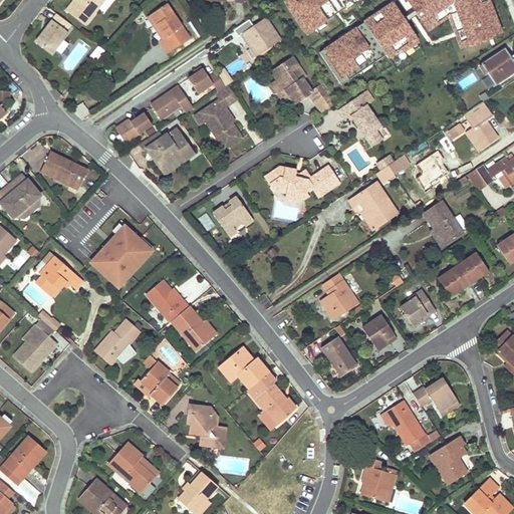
[(72,0),(64,11),(84,26),(103,3),(99,0),(72,0)]
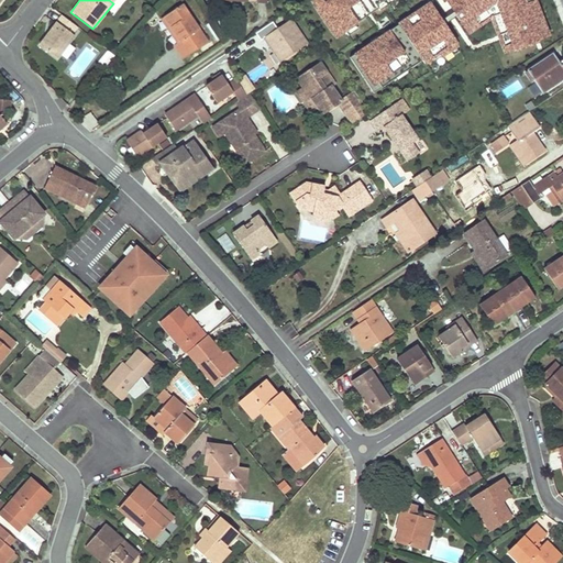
[(311,0),(334,36),(343,30),(353,24),(377,8),(375,6),(383,0),(311,0)]
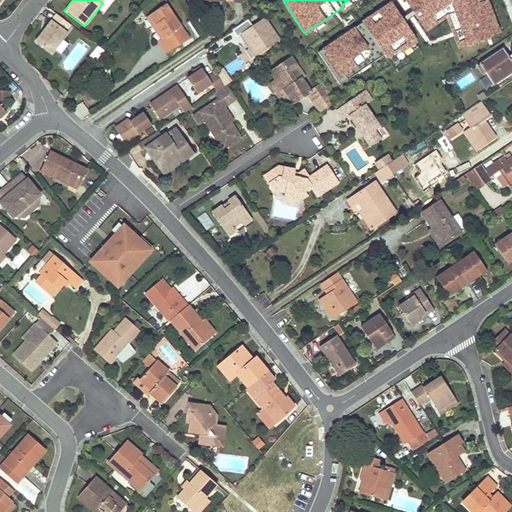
[(357,0),(348,0),(341,5),(343,7),(344,9),(357,0)]
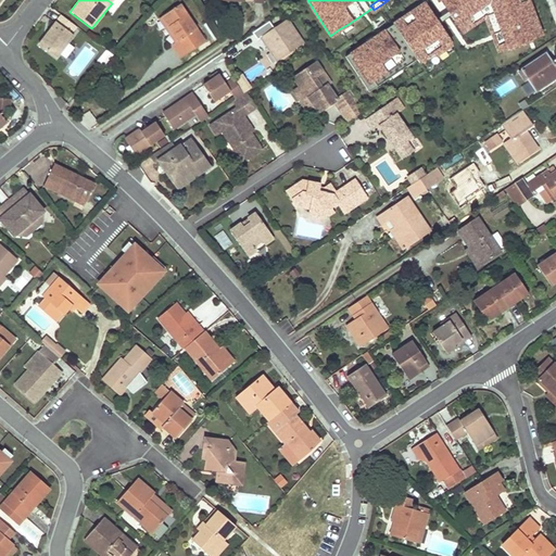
[(541,36),(527,0),(440,0),(462,33),(470,28),(467,23),(487,10),(493,27),(489,29),(493,41),(497,39),(503,50),(507,48),(508,50),(531,42),(530,40),(541,36)]
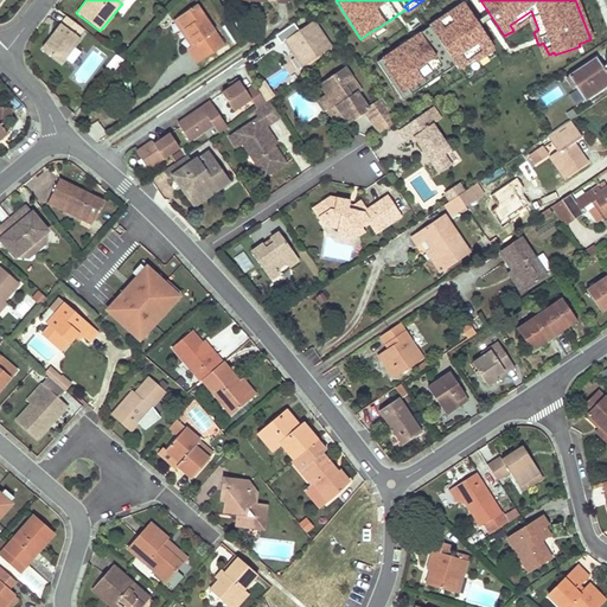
[(224,44),(197,4),(177,18),(193,43),(189,46),(185,49),(196,63),(224,44)]
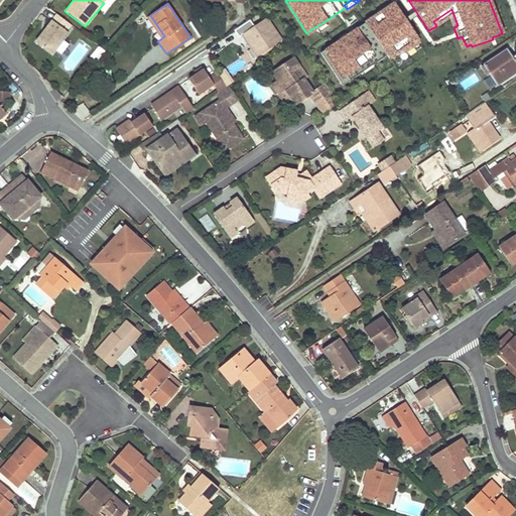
[(418,42),(393,4),(384,10),(387,14),(375,22),(372,18),(348,34),(350,37),(343,42),(341,39),(319,52),(342,86),(350,80),(358,75),(372,65),(384,56),(386,55),(387,58),(395,54),(395,53),(394,52),(400,48),(403,52),(405,51),(417,43),(418,42)]
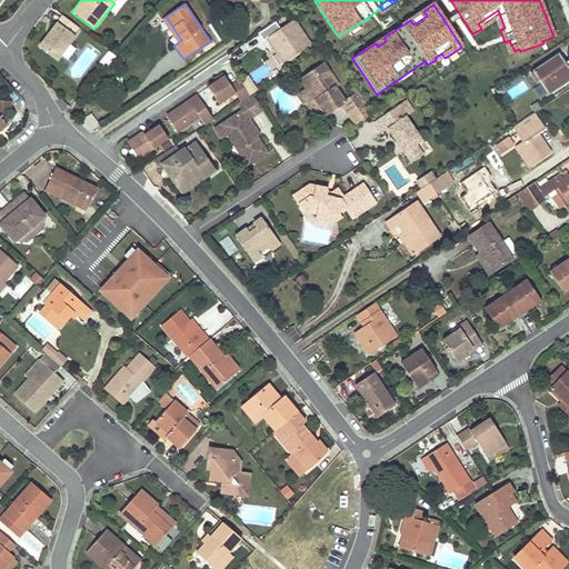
[(478,23),(481,29),(496,18),(500,30),(505,28),(498,10),(478,23)]
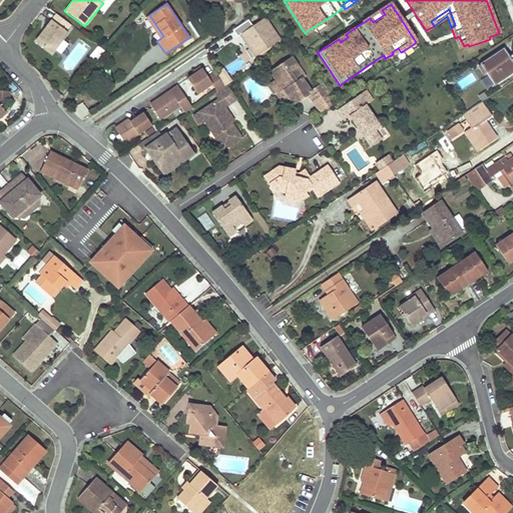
[(385,14),(382,10),(370,18),(373,22),(385,14)]
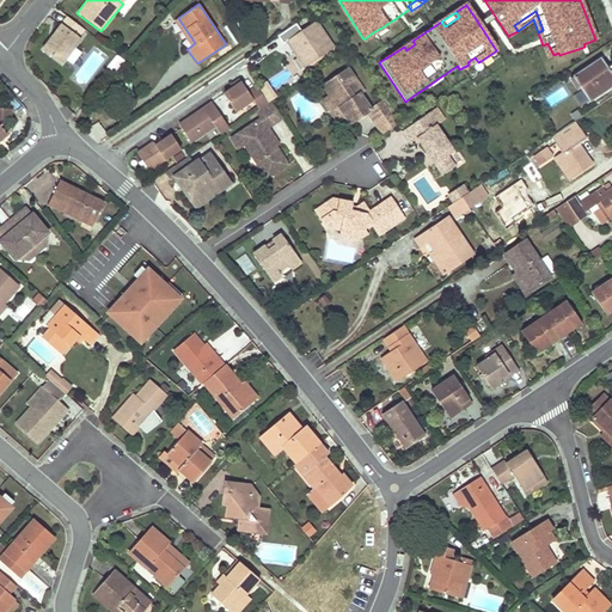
[(291,37),(313,23),(307,14),(286,30),(291,37)]
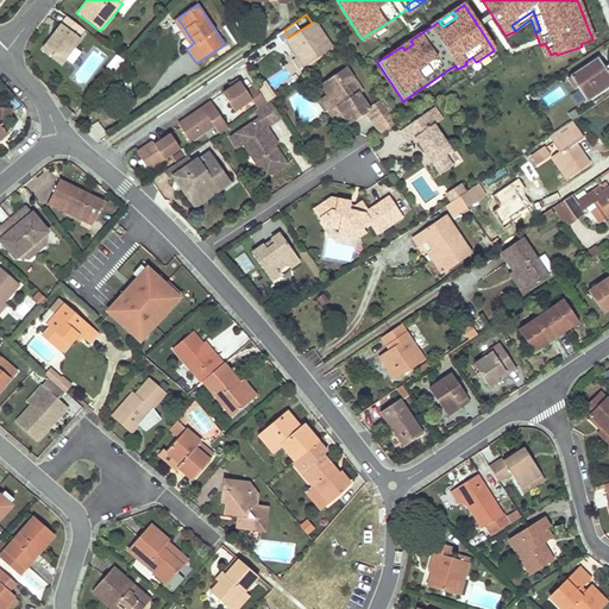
[(76,37),(82,30),(66,17),(41,49),(61,64),(80,39),(76,37)]
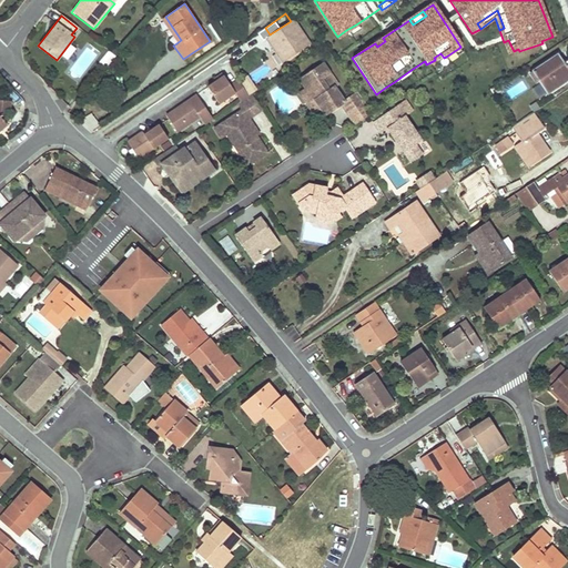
[(181,40),(165,17),(161,19),(176,43),(181,40)]
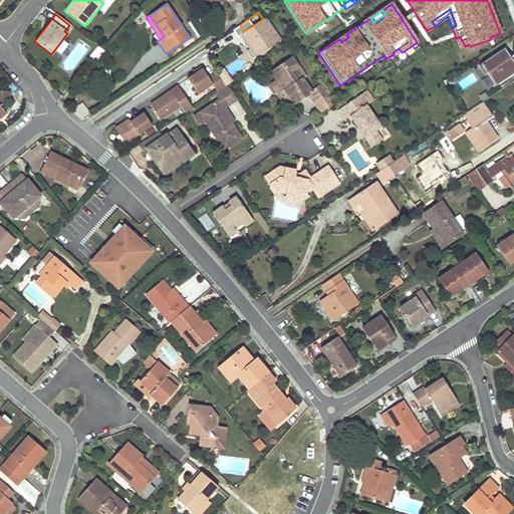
[(241,33),(256,55),(281,39),(266,16),(263,19),(244,31),(241,33)]
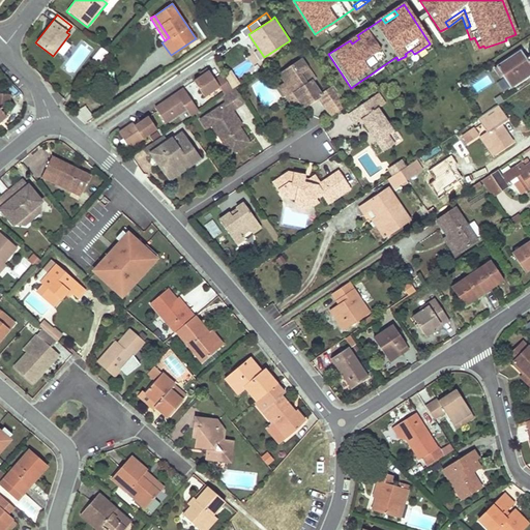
[(332,23),(323,28),(326,32),(335,27),(332,23)]
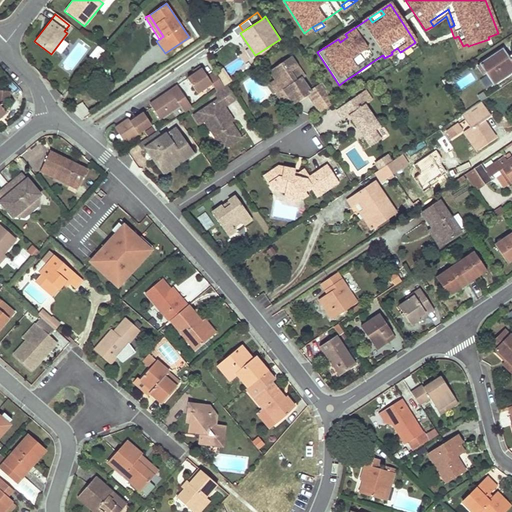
[(337,38),(338,39),(340,42),(347,37),(345,34),(344,33),(337,38)]
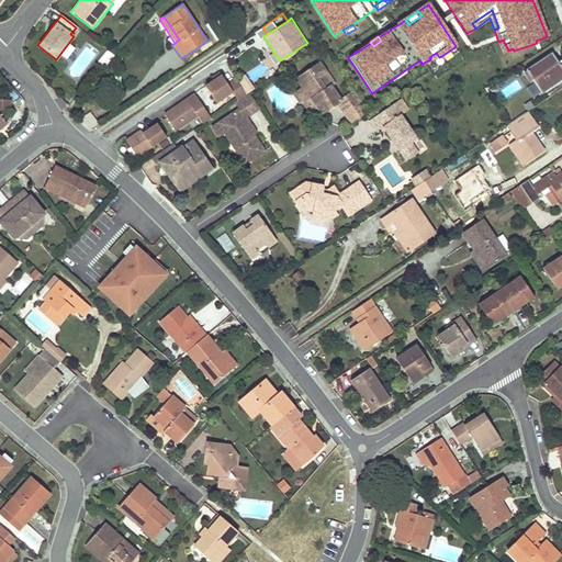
[(503,40),(498,42),(503,52),(508,51),(503,40)]
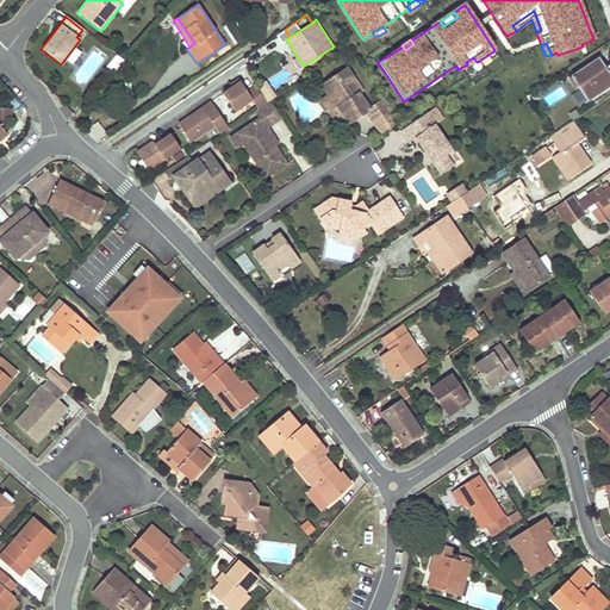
[(497,56),(493,51),(479,61),(483,66),(497,56)]
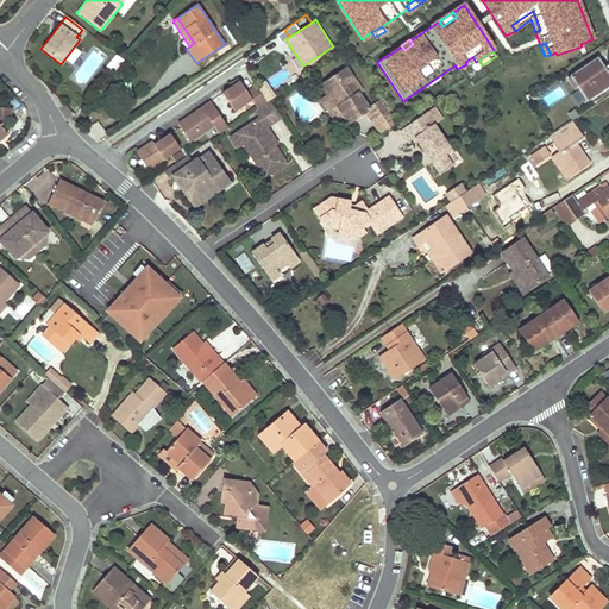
[(469,67),(476,62),(472,57),(465,62),(466,63),(466,64),(469,67)]
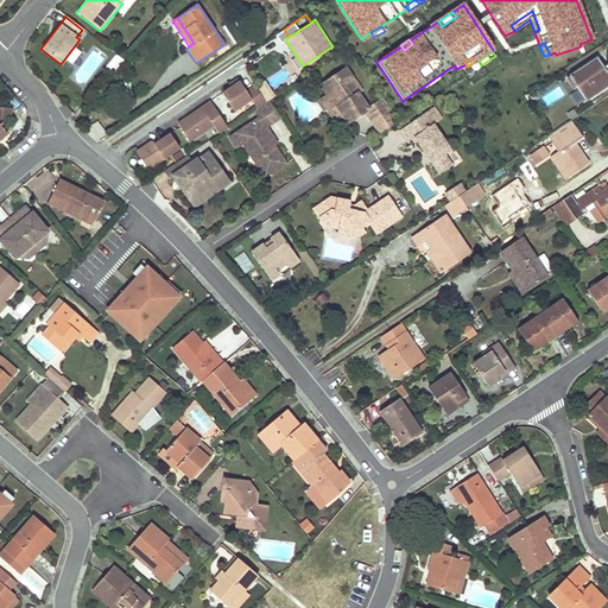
[(607,69),(606,70),(605,71),(597,58),(569,76),(584,100),(607,84),(607,69)]
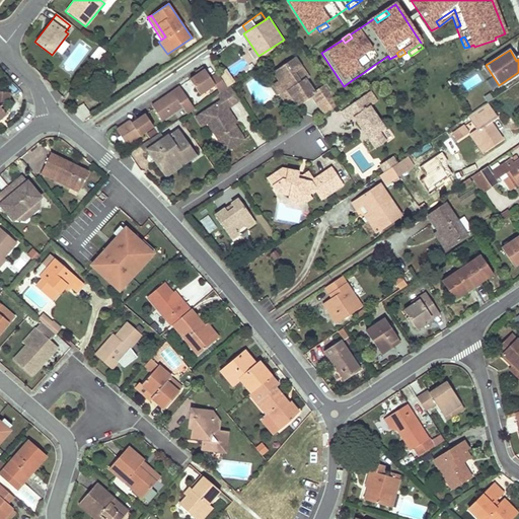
[(294,57),(273,71),(279,80),(276,82),(284,93),(287,90),(292,98),(296,104),(304,99),(303,97),(307,93),(309,96),(310,95),(314,92),(304,78),(307,76),(294,57)]
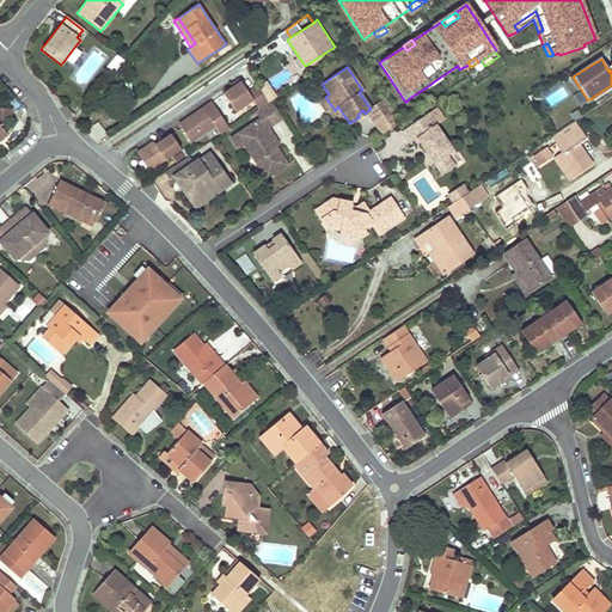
[(456,67),(441,77),(441,79),(457,69),(456,67)]
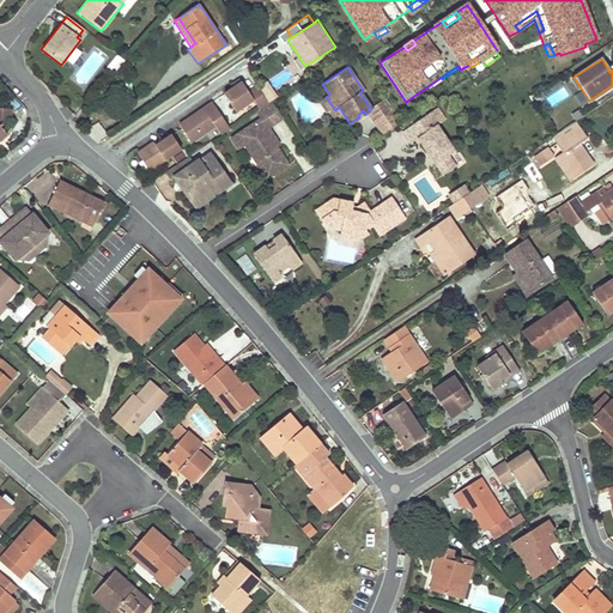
[(248,89),(244,84),(241,79),(224,91),(236,110),(253,99),(259,109),(268,102),(256,84),(248,89)]
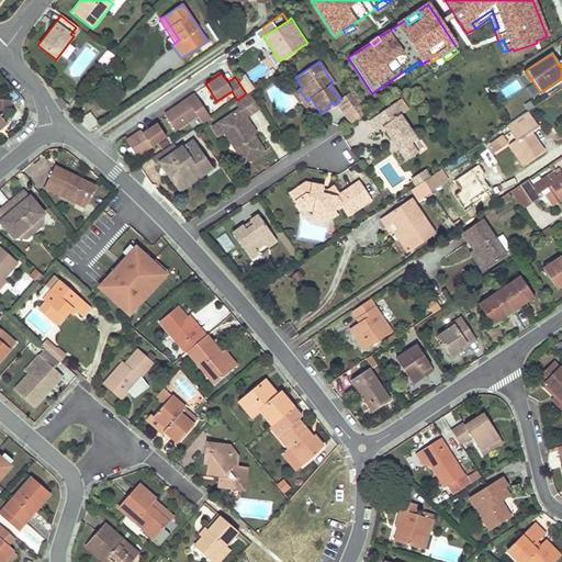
[(307,101),(299,89),(295,91),(304,103),(310,112),(316,107),(311,98),(307,101)]
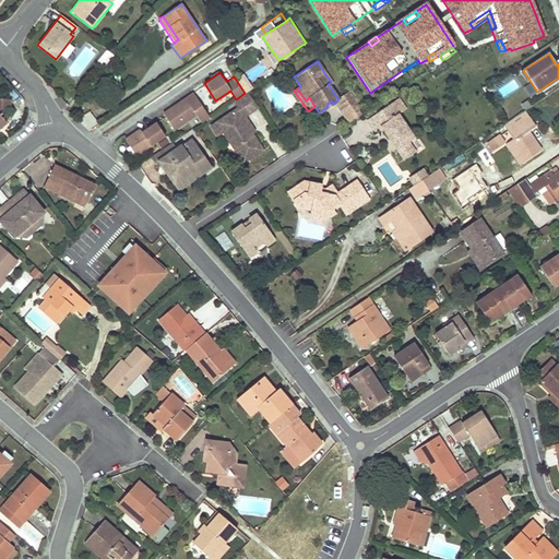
[(193,91),(179,102),(165,111),(175,128),(197,114),(202,122),(210,117),(193,91)]
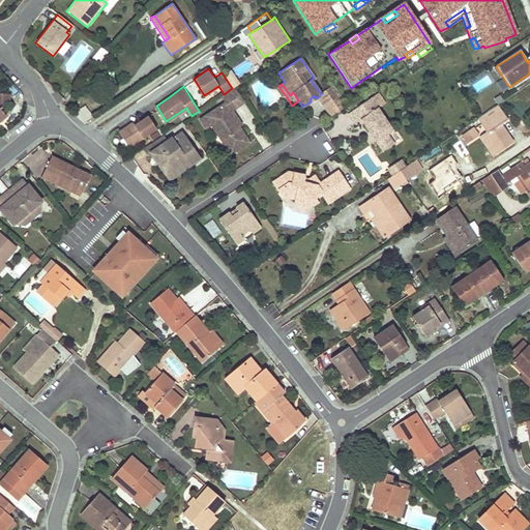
[(323,106),(340,95),(333,86),(321,94),(317,97),(323,106)]
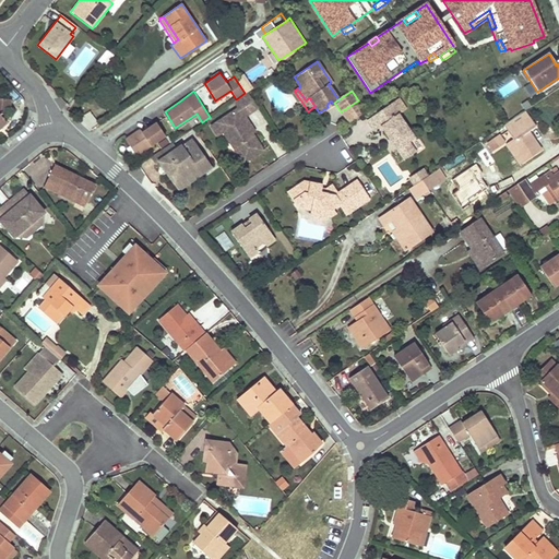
[(245,117),(258,107),(248,92),(245,93),(236,99),(233,102),(238,108),(210,127),(217,138),(224,133),(238,154),(241,152),(246,153),(251,159),(262,152),(256,143),(257,140),(253,134),(254,133),(245,117)]
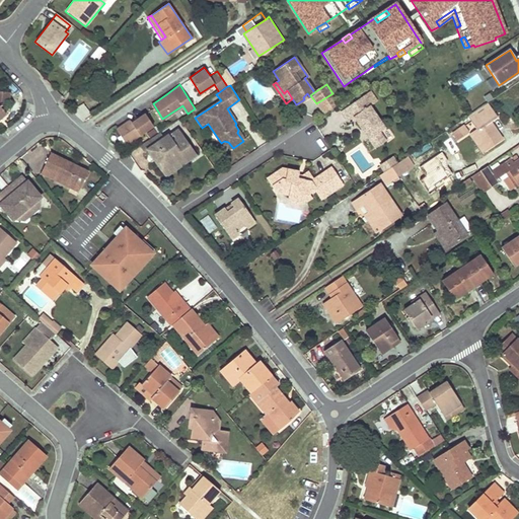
[(0,119),(6,114),(1,106),(9,100),(9,92),(0,91),(0,119)]
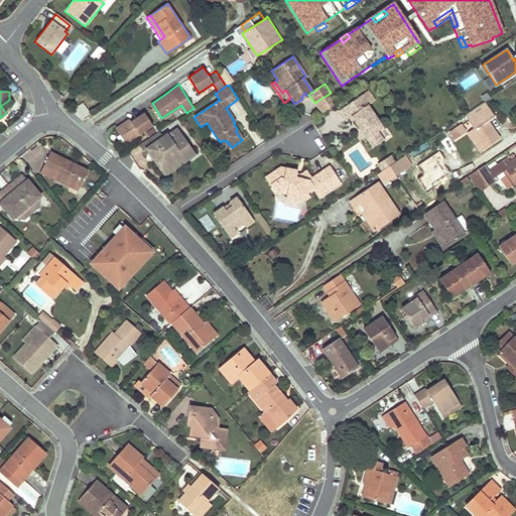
[(352,118),(373,150),(385,142),(379,133),(385,129),(370,106),(377,102),(370,92),(349,105),(356,115),(352,118)]
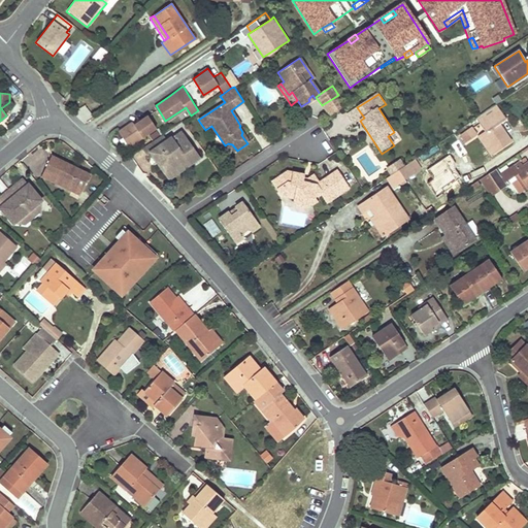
[(322,105),(329,116),(344,105),(338,95),(322,105)]
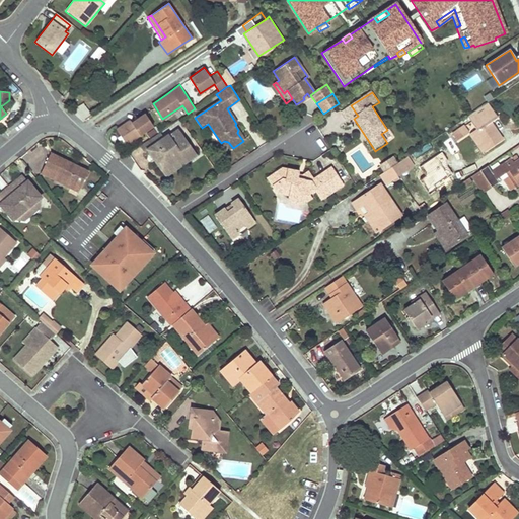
[(500,120),(489,101),(485,104),(497,122),(500,120)]
